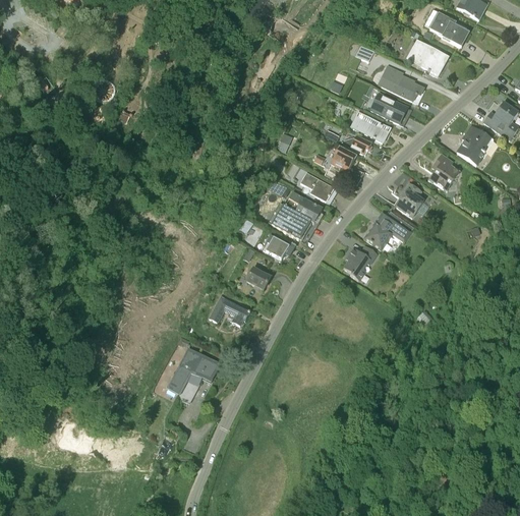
[(479,17),(487,3),(481,0),(461,0),(458,6),(479,17)]
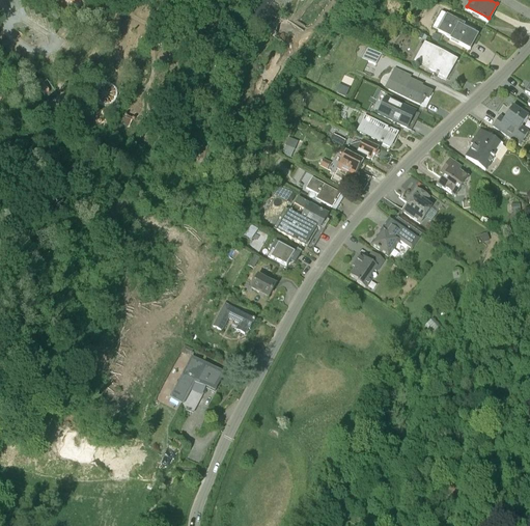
[(64,15),(53,7),(50,11),(62,19),(64,15)]
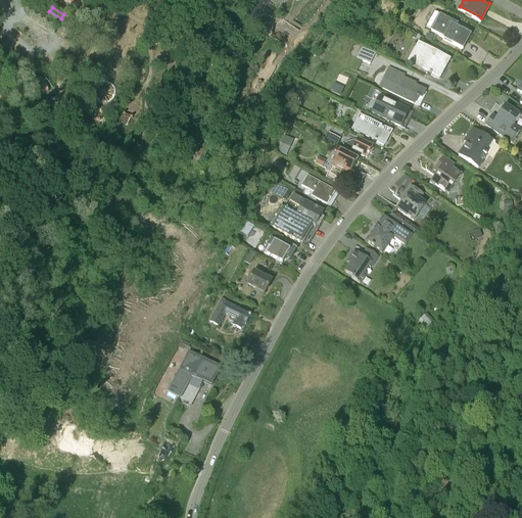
[(469,26),(461,20),(439,10),(431,28),(444,34),(443,36),(464,45),(461,43),(465,36),(464,35),(468,29),(470,30),(470,29),(468,28),(469,26)]
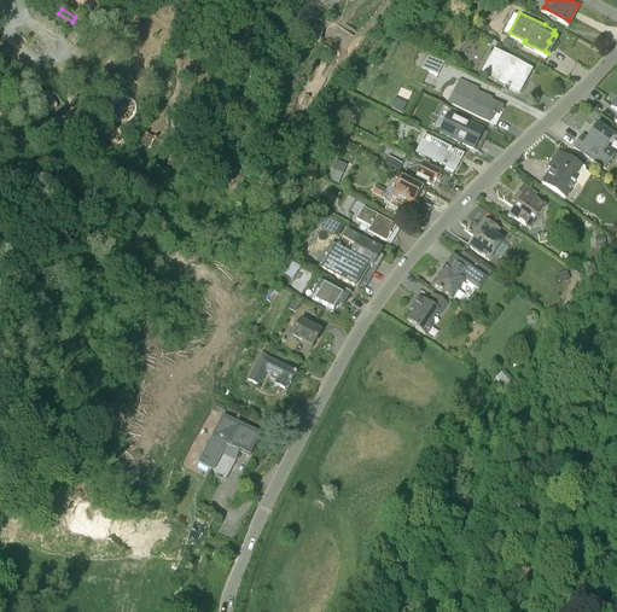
[(237,28),(245,31),(248,22),(239,19),(237,28)]
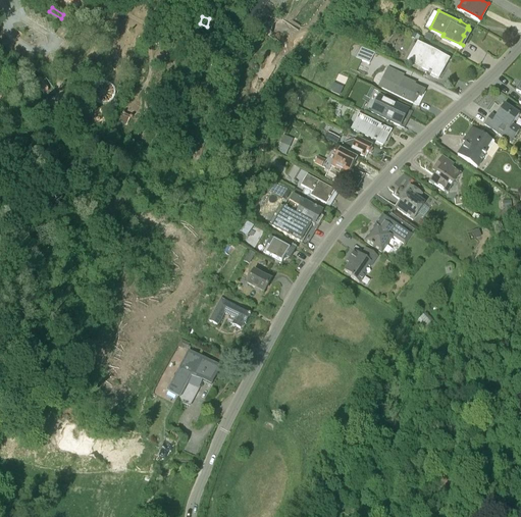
[(408,55),(432,68),(431,70),(435,73),(436,71),(437,72),(444,62),(439,60),(445,52),(418,38),(408,55)]
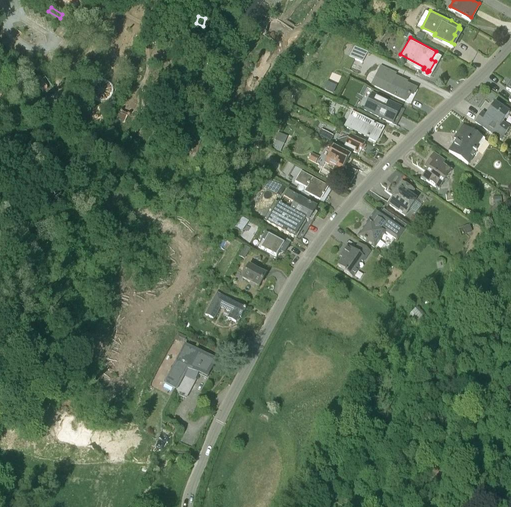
[(350,52),(363,58),(368,48),(356,41),(350,52)]
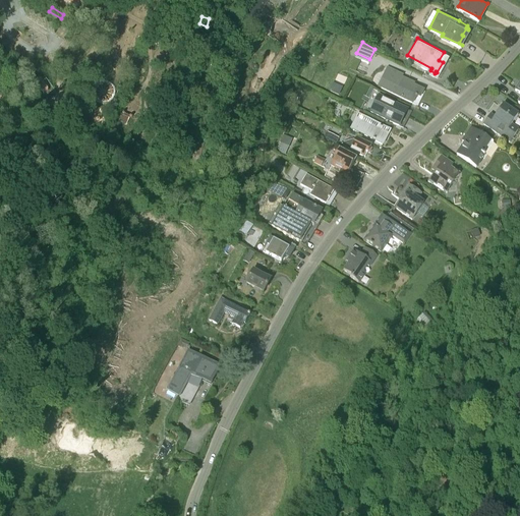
[(379,81),(413,99),(416,92),(420,94),(424,87),(414,80),(415,79),(403,73),(404,71),(388,63),(379,81)]
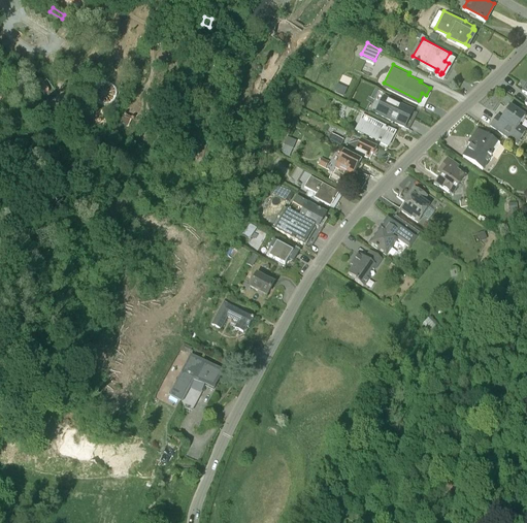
[(405,123),(414,106),(383,92),(382,94),(380,93),(374,103),(376,104),(374,108),(405,123)]
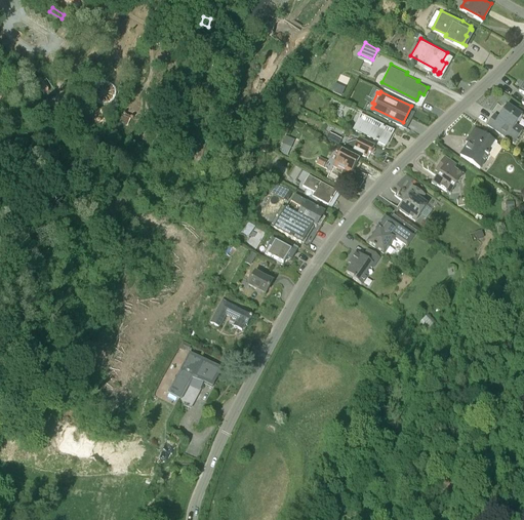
[(492,114),(488,121),(514,140),(522,128),(515,123),(522,112),(508,102),(497,117),(492,114)]
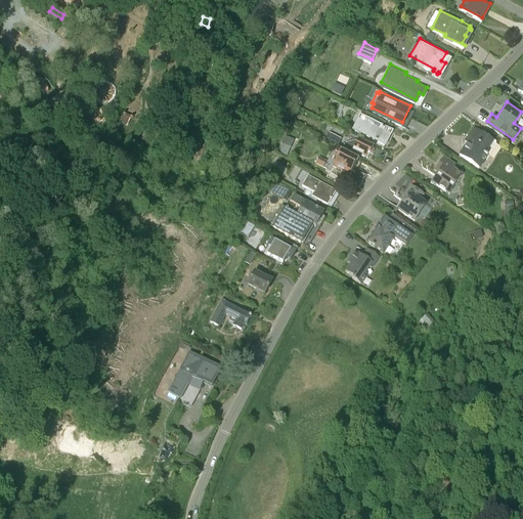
[(129,122),(132,115),(123,111),(120,117),(129,122)]
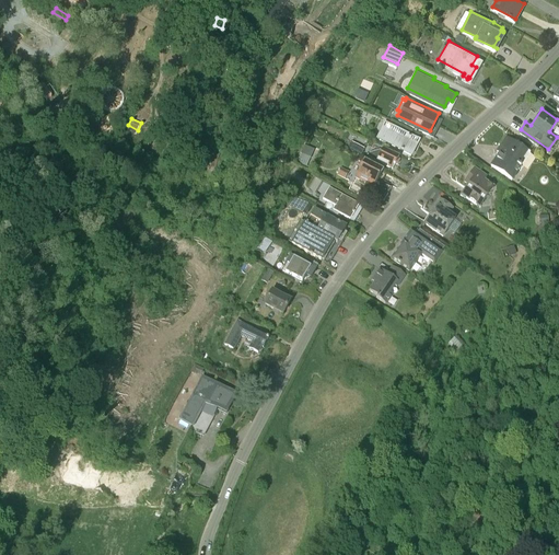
[(412,151),(420,137),(383,120),(376,134),(412,151)]
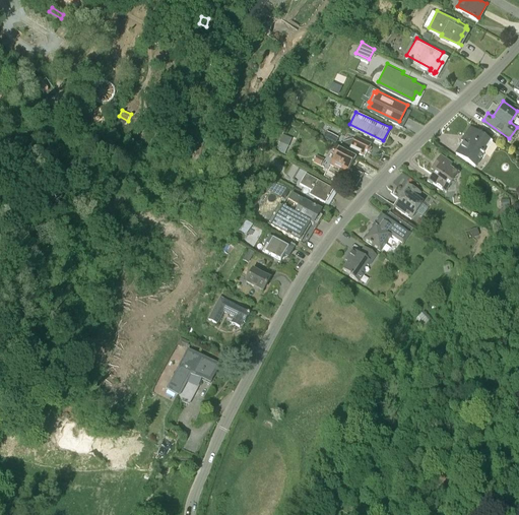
[(336,140),(339,134),(319,122),(315,128),(336,140)]
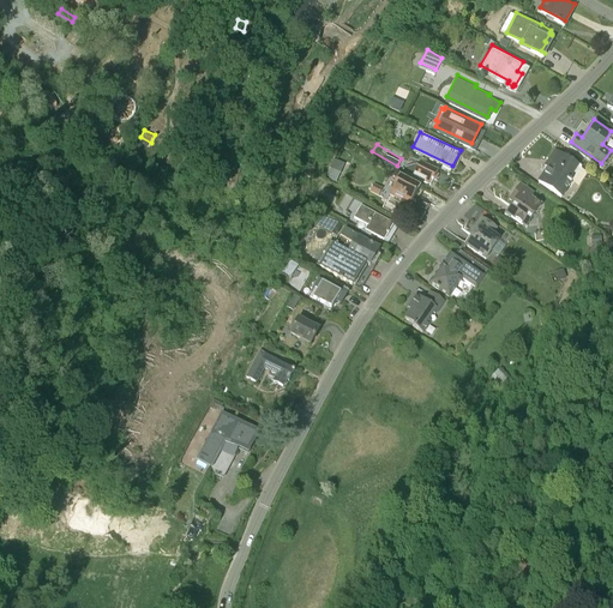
[(550,162),(540,176),(562,193),(572,179),(570,176),(581,162),(557,145),(550,155),(556,158),(552,163),(550,162)]
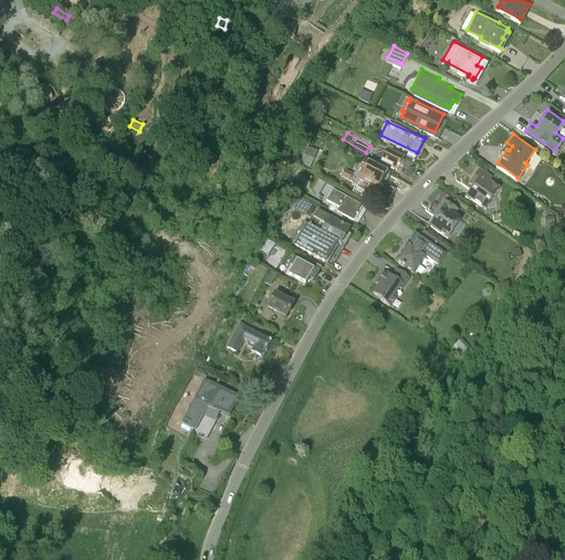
[(300,157),(311,162),(318,146),(307,140),(300,157)]
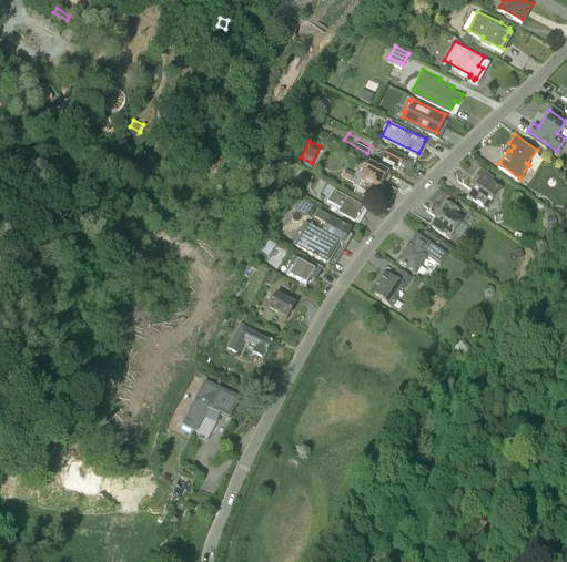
[(416,171),(417,171),(421,163),(406,154),(387,146),(384,155),(377,152),(375,157),(400,166),(402,163),(416,171)]
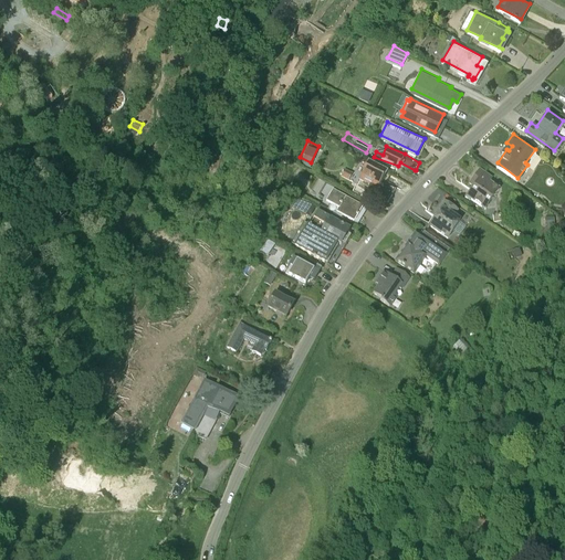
[(389,198),(397,185),(383,177),(386,170),(369,161),(362,176),(378,185),(375,190),(389,198)]
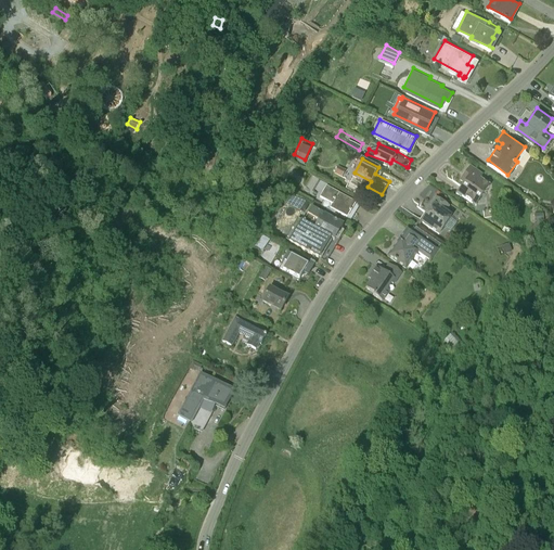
[(335,168),(347,174),(350,168),(339,162),(335,168)]
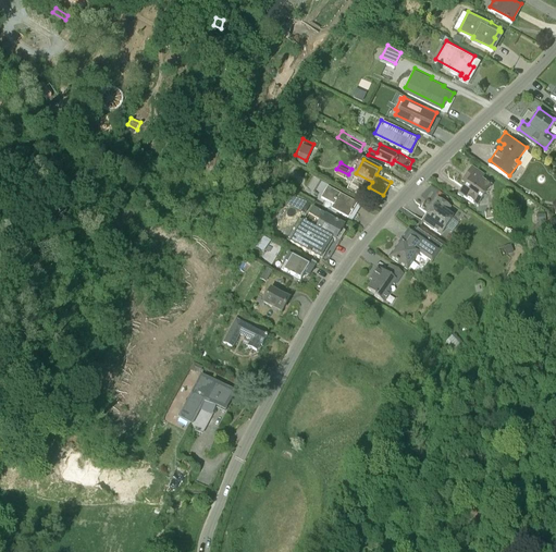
[(493,183),(484,176),(487,172),(472,162),(467,171),(470,174),(467,179),(464,175),(462,176),(467,180),(465,182),(464,182),(459,187),(465,192),(466,191),(480,201),(493,183)]
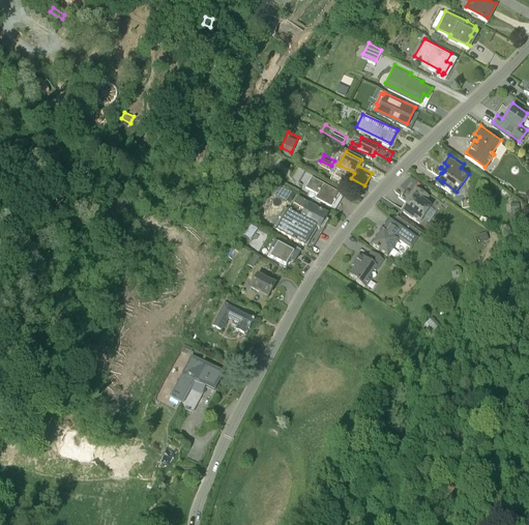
[(332,204),(341,190),(313,175),(307,185),(318,192),(316,195),(332,204)]
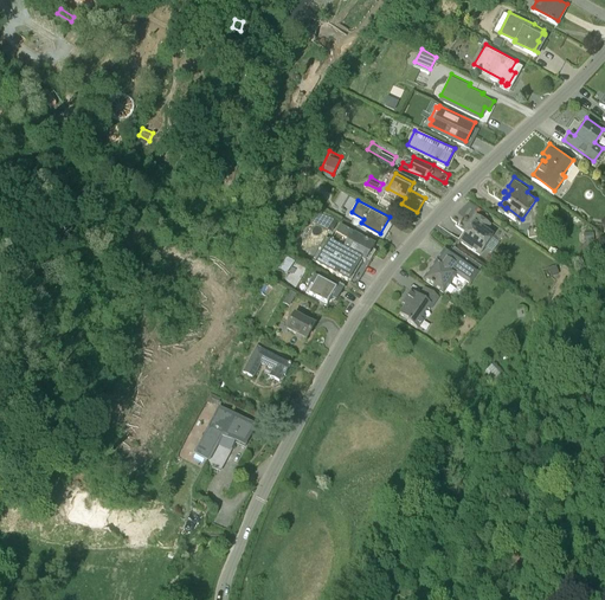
[(470,220),(472,221),(462,238),(480,251),(494,231),(497,233),(503,225),(493,217),(490,219),(477,211),(470,220)]
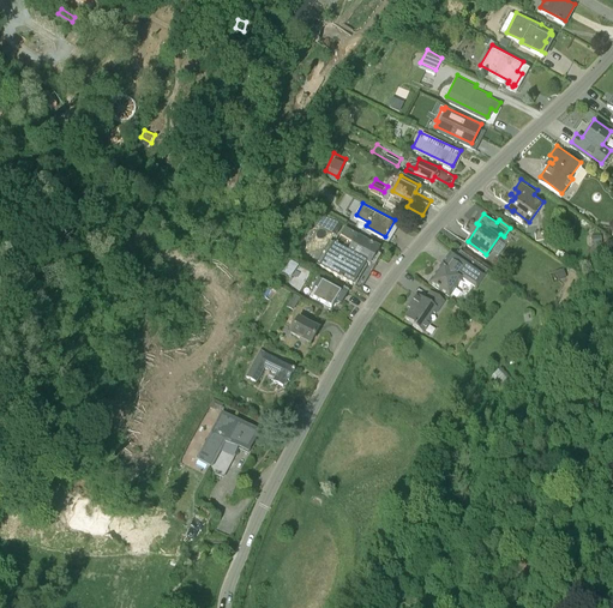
[(320,262),(353,281),(366,258),(374,264),(382,252),(377,250),(380,244),(344,226),(336,240),(335,239),(320,262)]
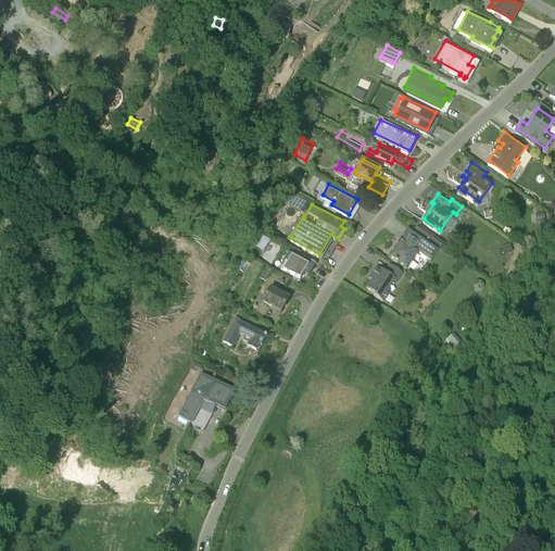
[(407,238),(402,235),(393,247),(393,246),(389,252),(392,254),(405,264),(418,247),(432,257),(441,246),(444,241),(417,223),(407,238)]
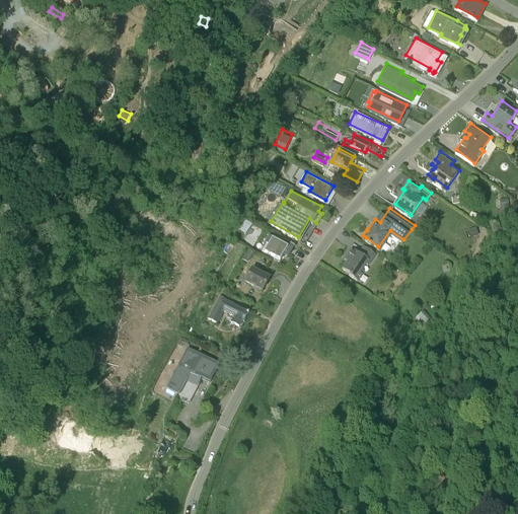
[(249,223),(253,219),(248,214),(244,219),(249,223)]
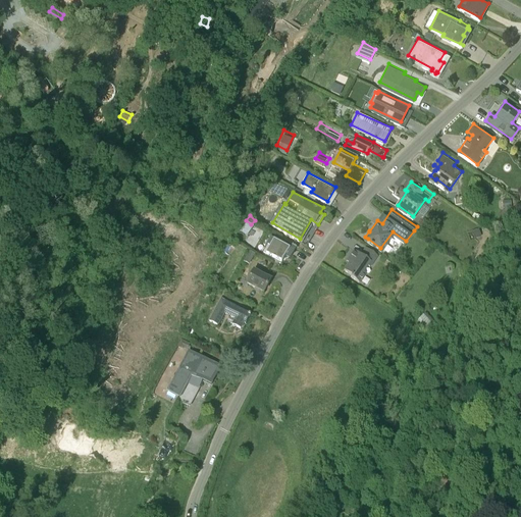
[(291,255),(297,244),(284,237),(282,241),(272,235),(264,248),(280,257),(282,258),(281,258),(282,259),(287,252),(291,255)]
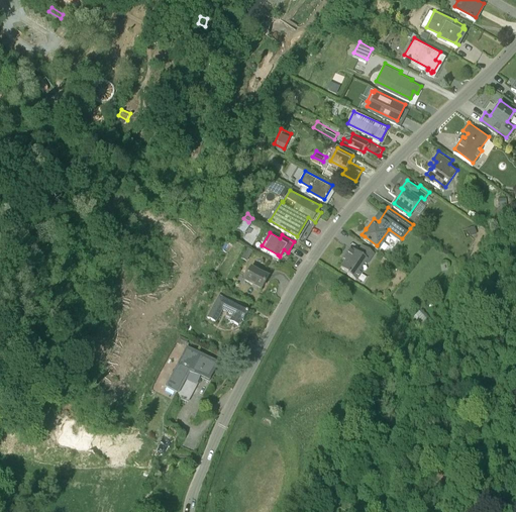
[(375,249),(364,241),(358,248),(351,243),(346,250),(349,252),(341,264),(349,269),(348,271),(356,276),(363,267),(360,265),(365,258),(368,260),(375,249)]
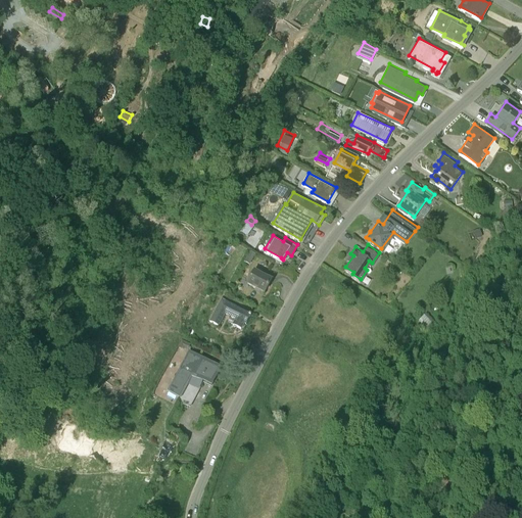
[(256,250),(249,246),(244,257),(251,260),(256,250)]
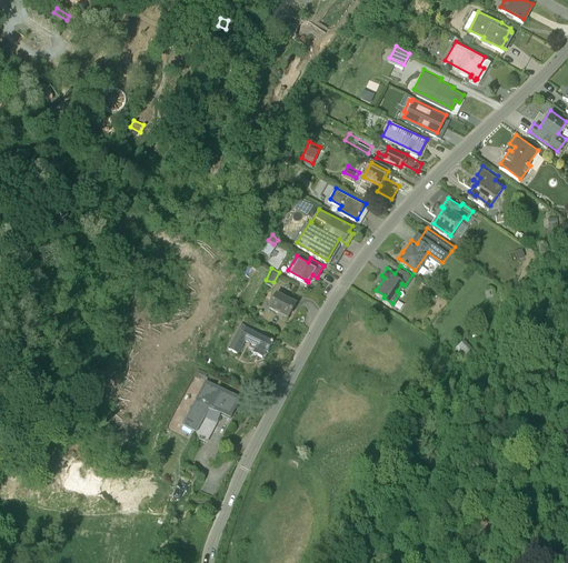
[(270,304),(288,314),(296,301),(277,291),(270,304)]
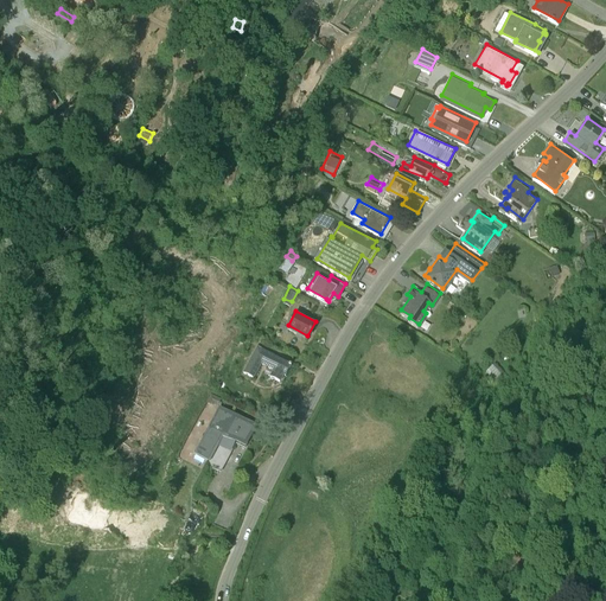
[(286,372),(292,362),(256,344),(244,369),(254,373),(261,359),(274,366),(270,372),(281,378),(284,371),(286,372)]
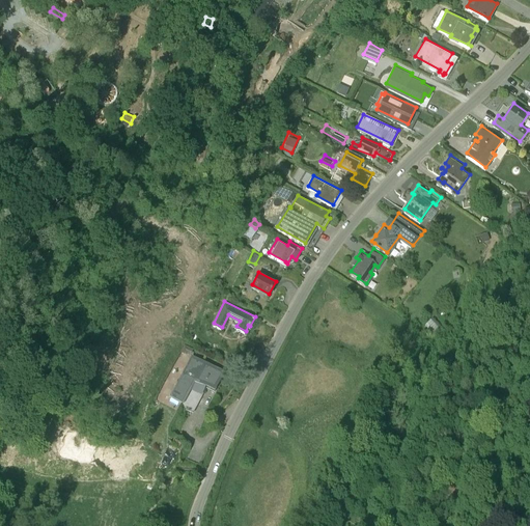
[(442,323),(434,314),(427,321),(437,329),(442,323)]
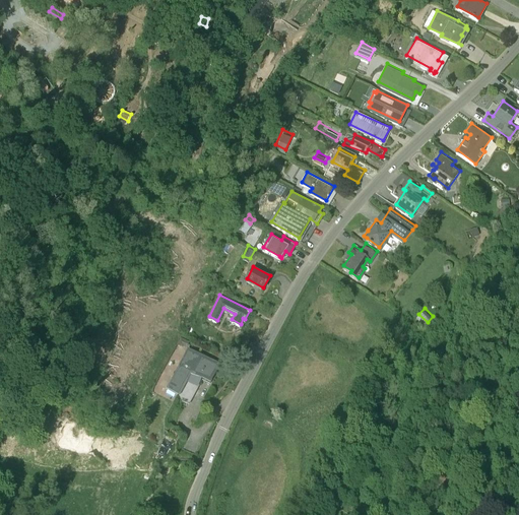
[(249,349),(242,345),(235,359),(242,362),(249,349)]
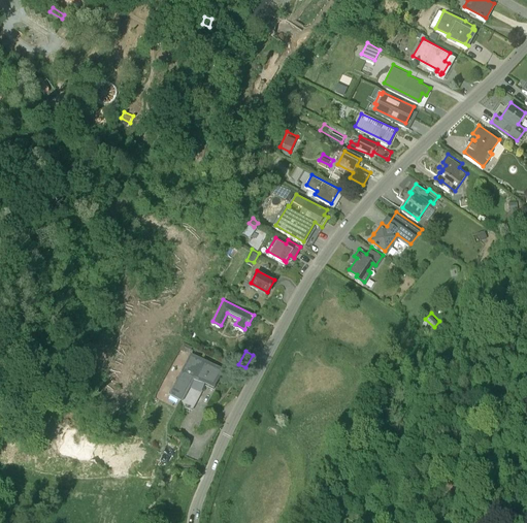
[(213,385),(222,368),(189,353),(170,390),(180,396),(192,373),(213,385)]
